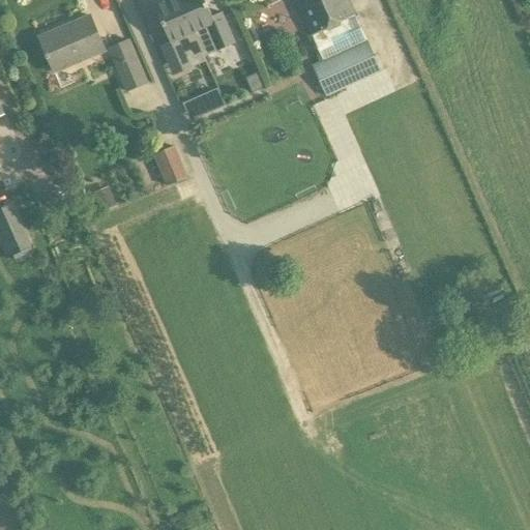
[(202,59),(177,0),(155,0),(153,1),(169,38),(158,41),(168,63),(182,57),(185,66),(202,59)]
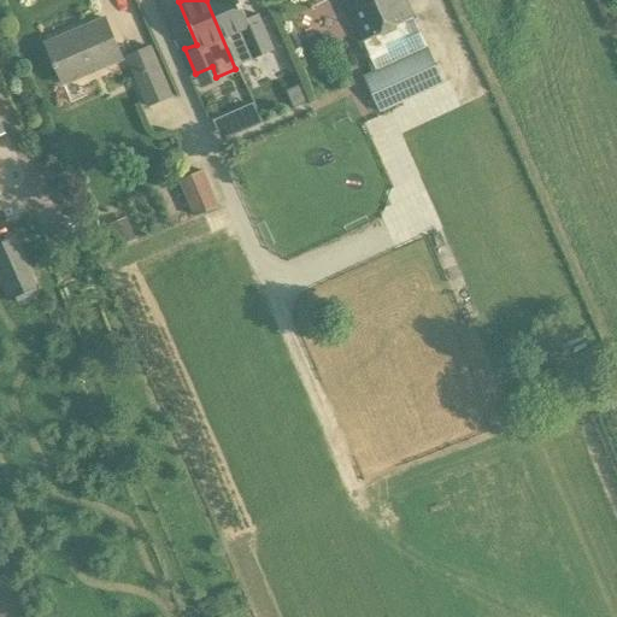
[(235,0),(206,0),(235,68),(244,65),(241,57),(263,50),(257,28),(247,31),(235,0)]
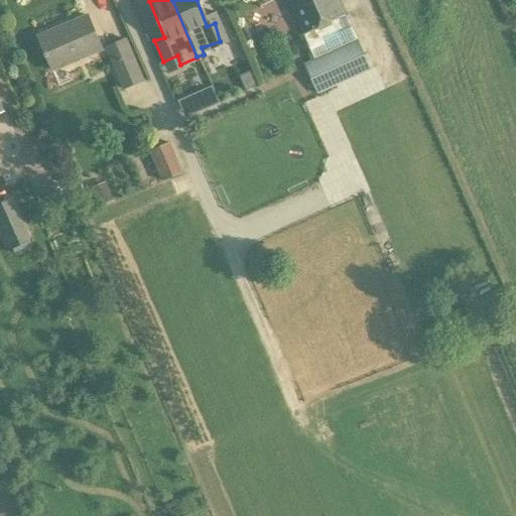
[(303,34),(315,58),(357,40),(346,15),(339,0),(286,0),(302,34),(303,34)]
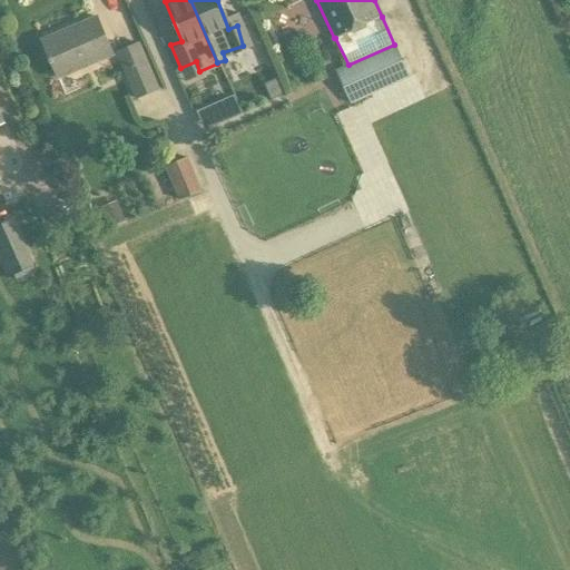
[(96,16),(72,26),(75,30),(42,43),(58,78),(112,55),(96,16)]
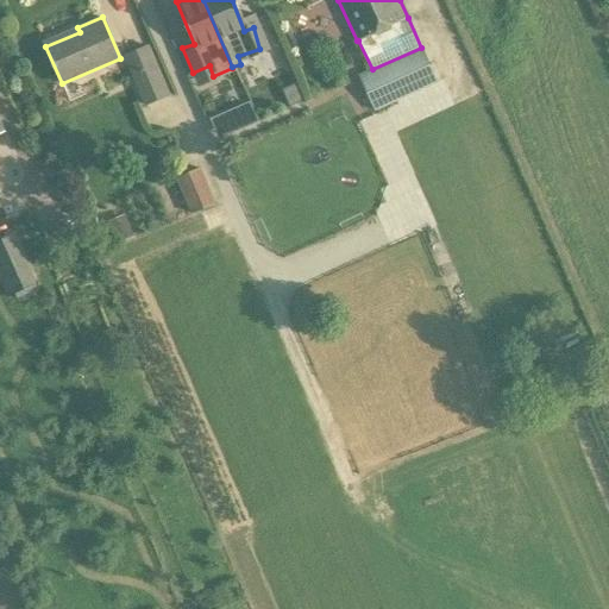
[(143,107),(170,96),(150,46),(123,55),(143,107)]
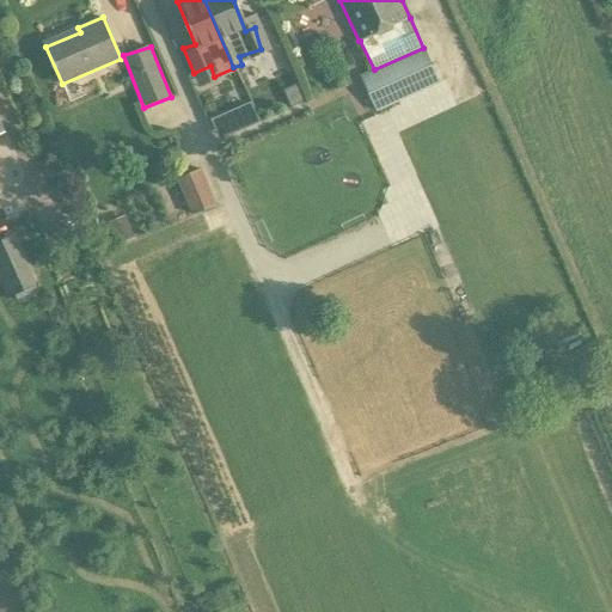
[(423,48),(374,69),(360,75),(375,110),(387,105),(389,105),(440,83),(423,48)]
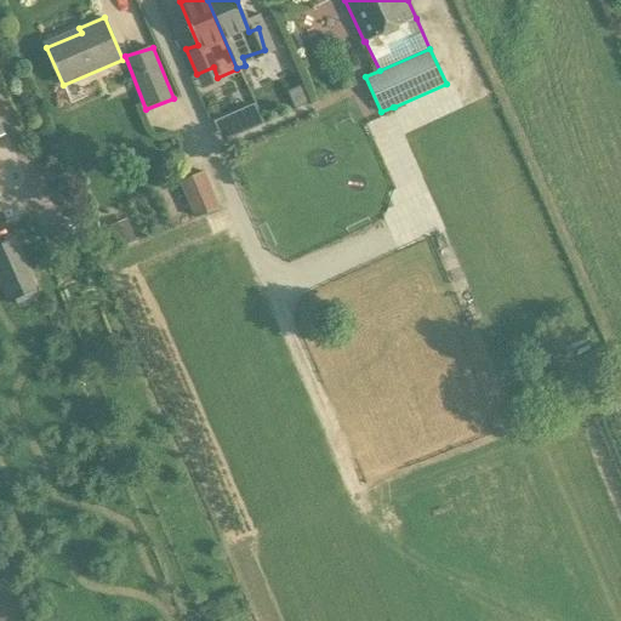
[(248,130),(261,124),(254,106),(239,112),(248,130)]
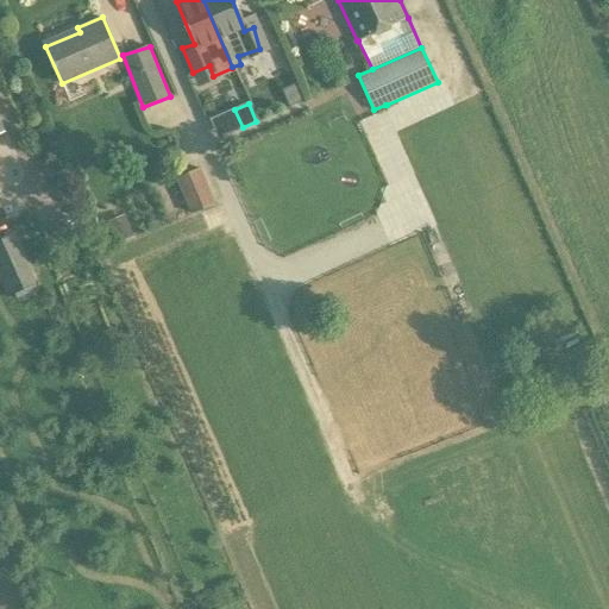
[(215,203),(200,167),(175,177),(190,214),(215,203)]
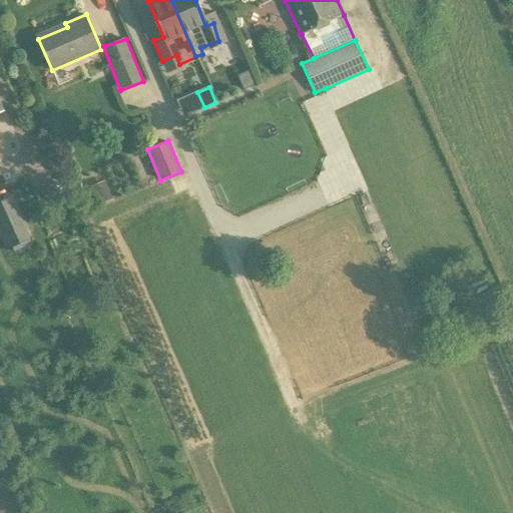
[(111,199),(105,185),(91,190),(97,204),(111,199)]
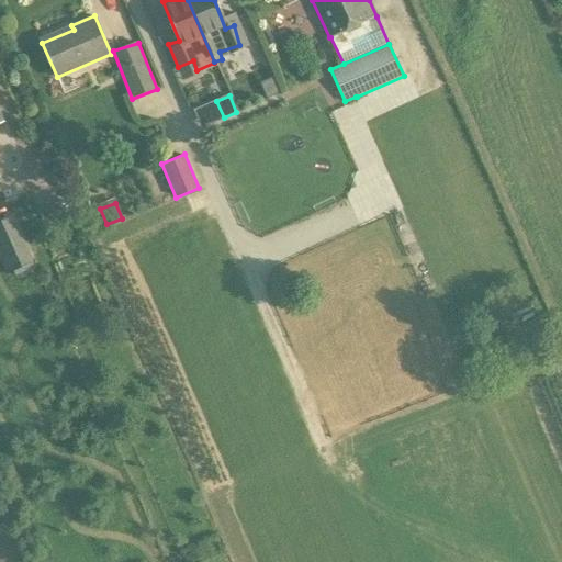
[(34,262),(15,222),(13,216),(0,221),(0,261),(6,274),(34,262)]
